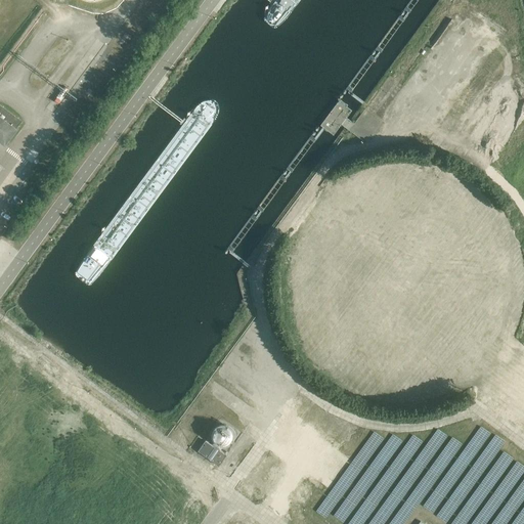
[(405,78),(395,71),(392,75),(402,82),(405,78)]
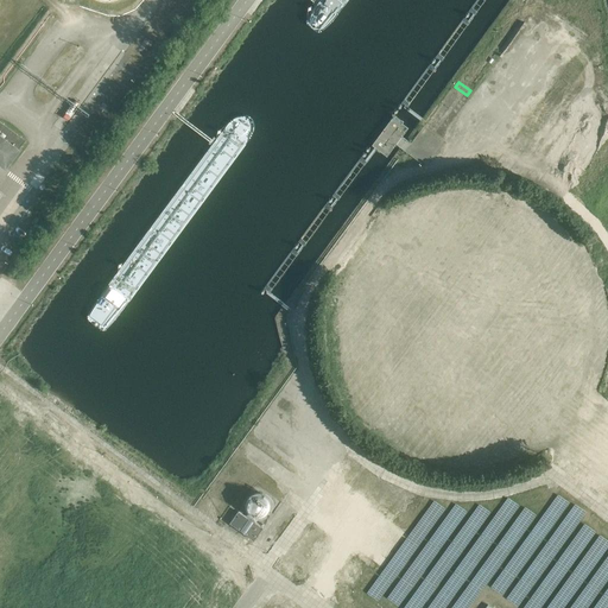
[(0,164),(4,168),(23,143),(0,125),(0,164)]
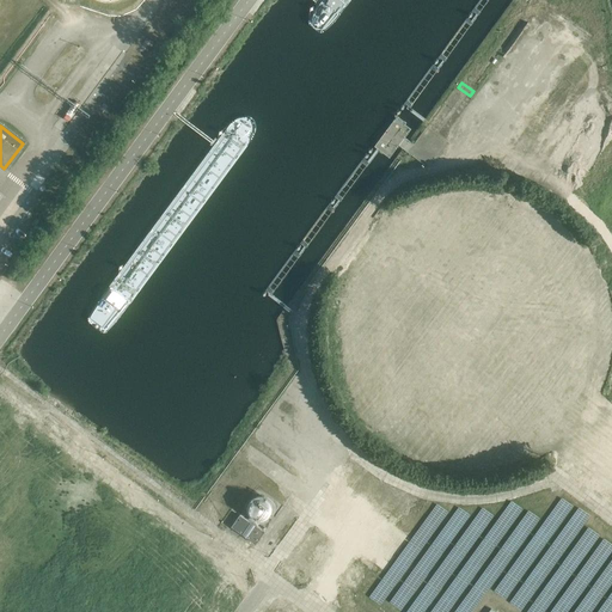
[(569,458),(563,466),(581,481),(587,473),(569,458)]
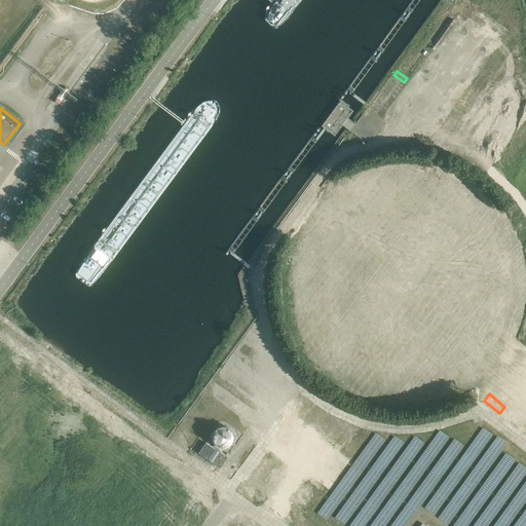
[(221,426),(220,427),(219,427),(218,428),(217,429),(216,429),(215,430),(215,431),(214,434),(214,435),(213,436),(213,437),(213,438),(213,439),(214,440),(214,441),(215,443),(216,444),(217,445),(218,446),(219,447),(220,447),(222,447),(223,447),(224,448),(225,447),(227,447),(228,446),(229,446),(230,445),(231,444),(232,444),(233,442),(233,441),(233,439),(234,438),(234,437),(234,436),(233,435),(233,434),(232,431),(231,430),(231,429),(230,428),(229,428),(227,427),(226,426),(224,426),(223,426),(221,426)]
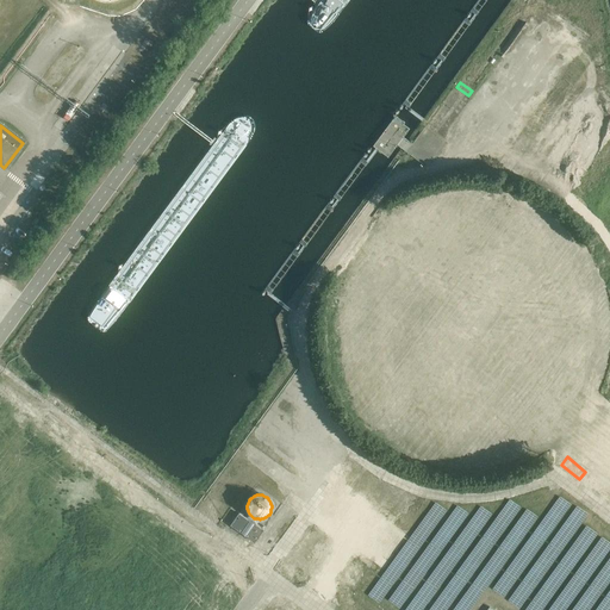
[(250,521),(240,512),(230,524),(242,533),(250,521)]
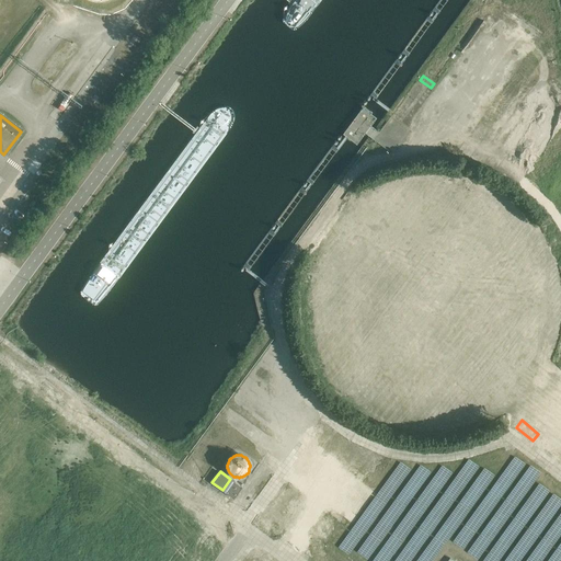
[(235,499),(242,488),(233,481),(226,492),(235,499)]
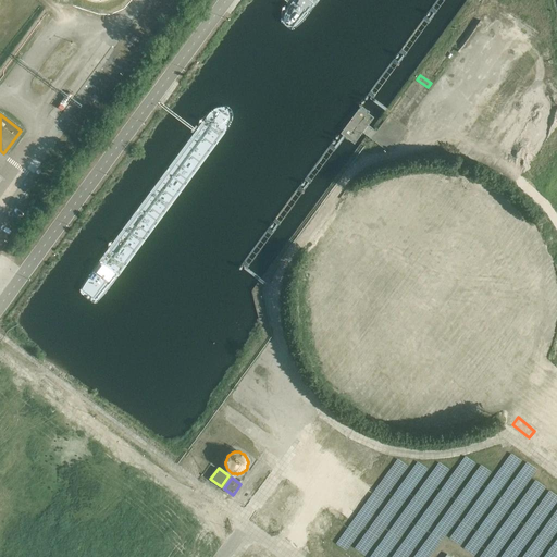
[(485,549),(480,556),(509,556),(491,520),(498,510),(433,493),(412,503),(411,499),(376,490),(362,508),(420,552),(449,512),(490,543),(493,542),(494,546),(500,547),(485,549)]
